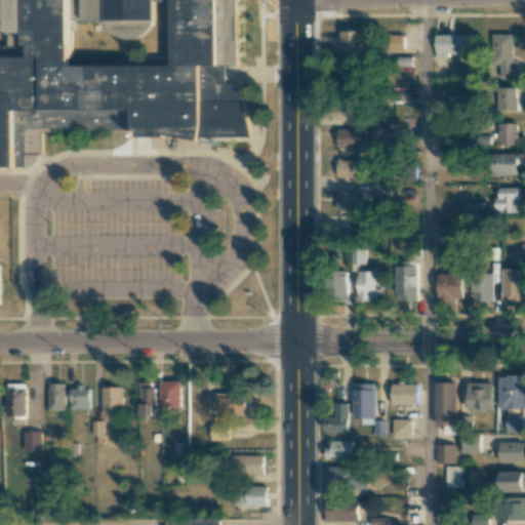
[(0,172),(26,172),(40,157),(39,136),(132,135),(132,146),(251,144),(238,88),(225,88),(225,72),(236,72),(236,2),(212,2),(212,0),(0,0),(0,44),(18,44),(18,52),(25,52),(25,63),(0,63),(0,172)]
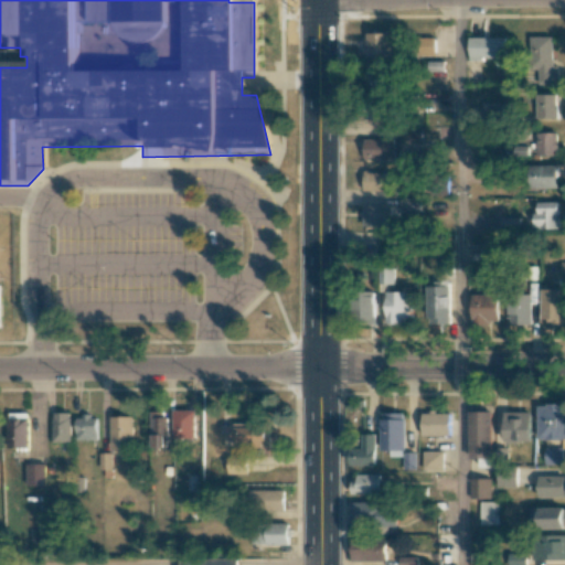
[(392,54),(392,32),(369,33),(369,54),(392,54)]
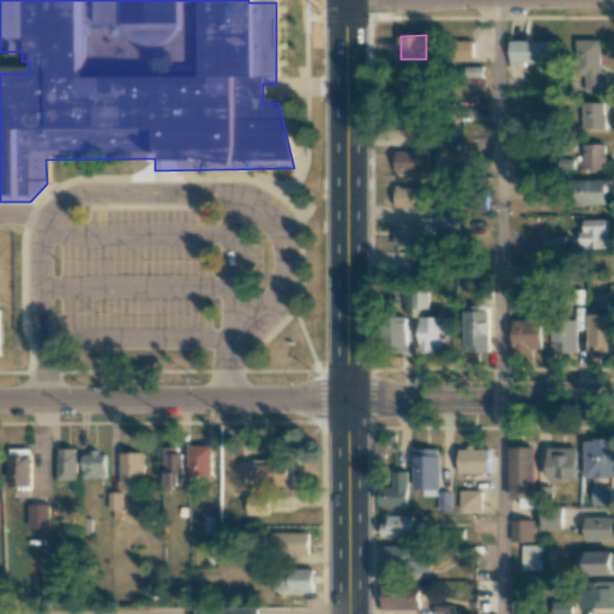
[(474,40),(455,41),(455,59),(474,59),(474,40)]
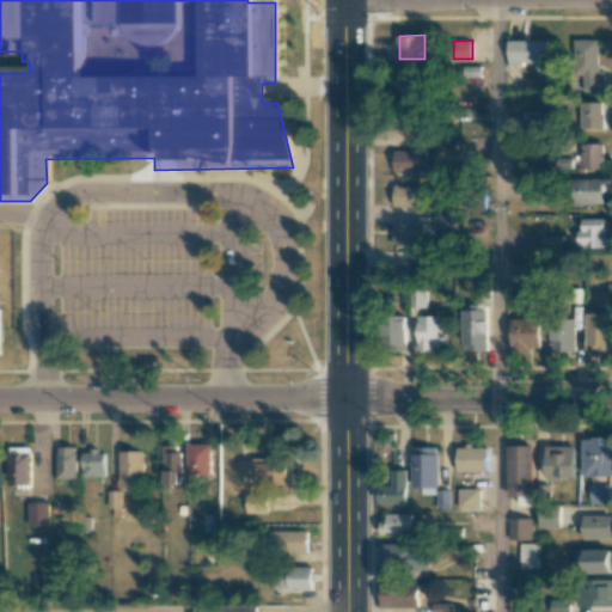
[(508,40),(508,63),(537,63),(537,69),(548,69),(548,40),(508,40)]
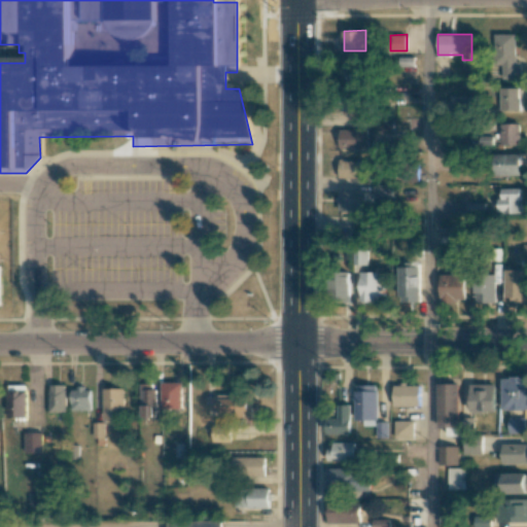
[(521,78),(520,61),(516,61),(515,34),(494,34),(495,65),(501,65),(501,78),(521,78)]
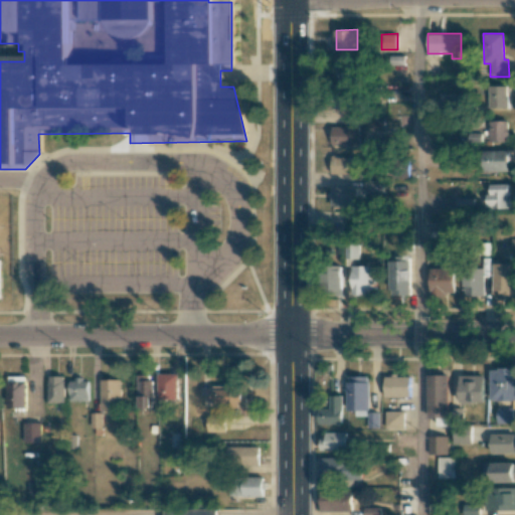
[(405,55),(390,55),(390,64),(405,65),(405,55)]
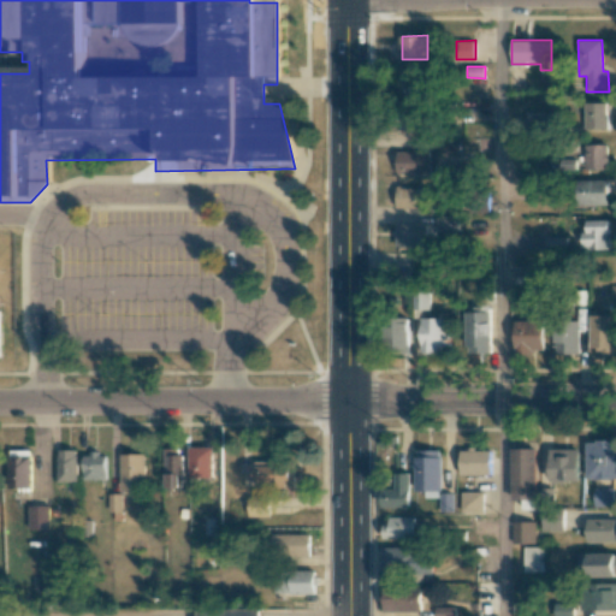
[(400,95),(422,94),(421,71),(398,71),(400,95)]
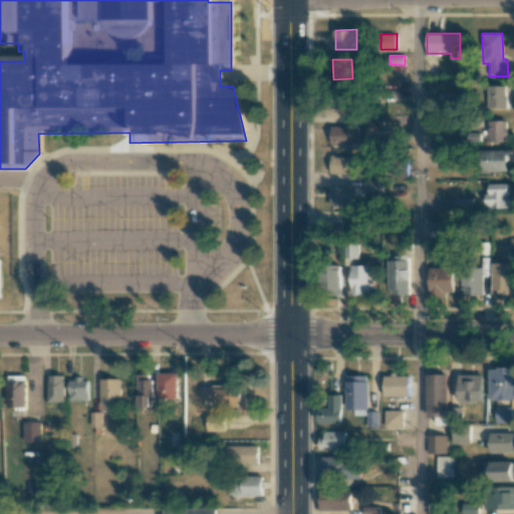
[(507,85),(489,85),(489,107),(508,106),(507,85)]
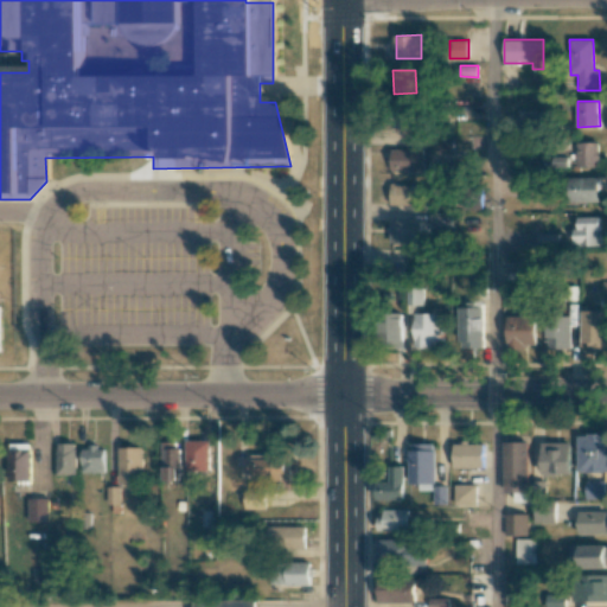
[(435,149),(452,151),(453,138),(435,136),(435,149)]
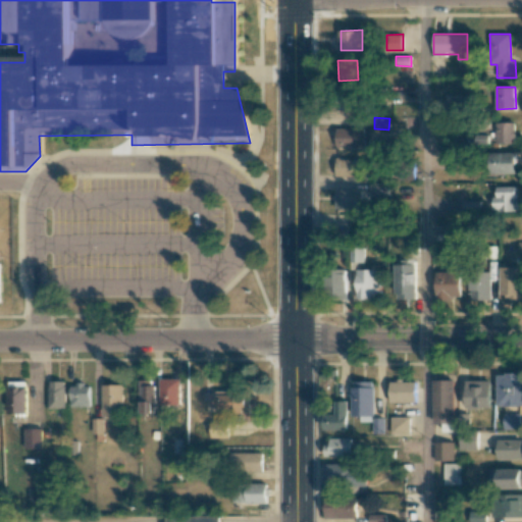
[(516,121),(497,122),(498,144),(516,143),(516,121)]
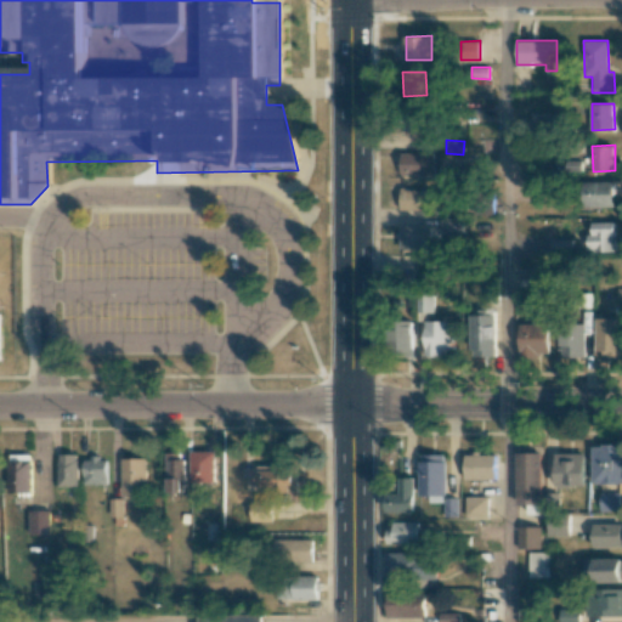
[(435,153),(401,152),(401,175),(434,175),(435,153)]
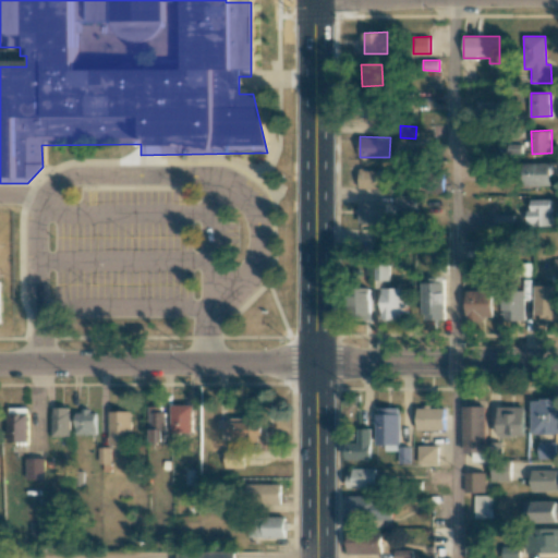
[(553,185),(553,162),(524,162),(525,185),(553,185)]
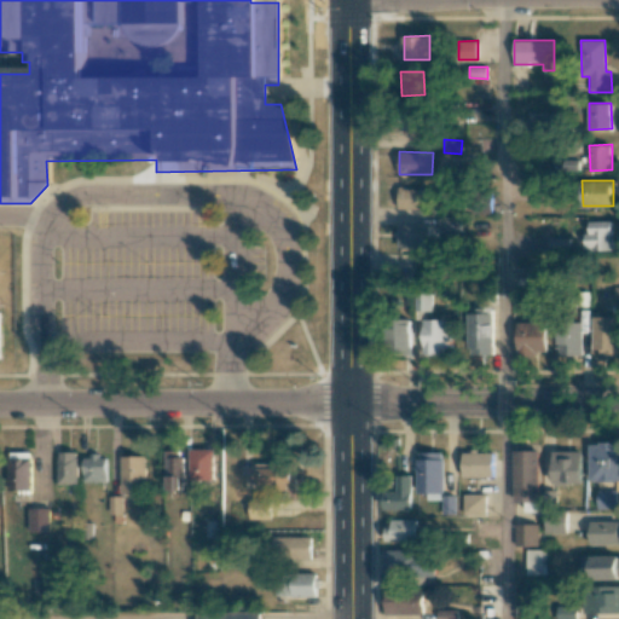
[(398,189),(398,208),(432,209),(433,189),(398,189)]
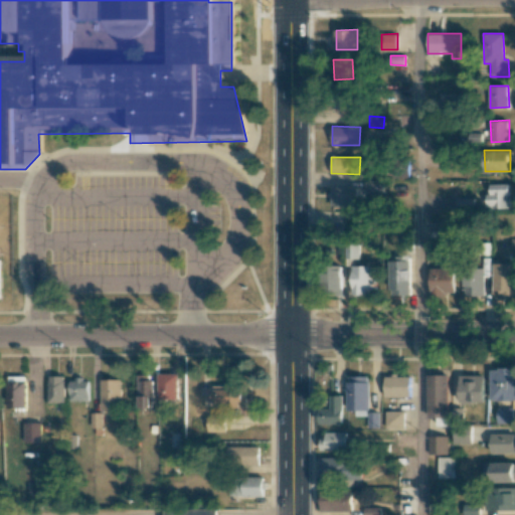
[(407,177),(406,166),(390,166),(391,178),(407,177)]
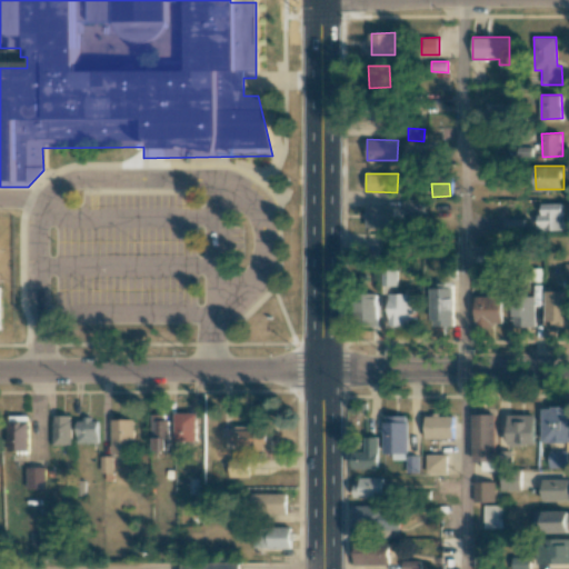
[(402,211),(421,212),(422,199),(403,199),(402,211)]
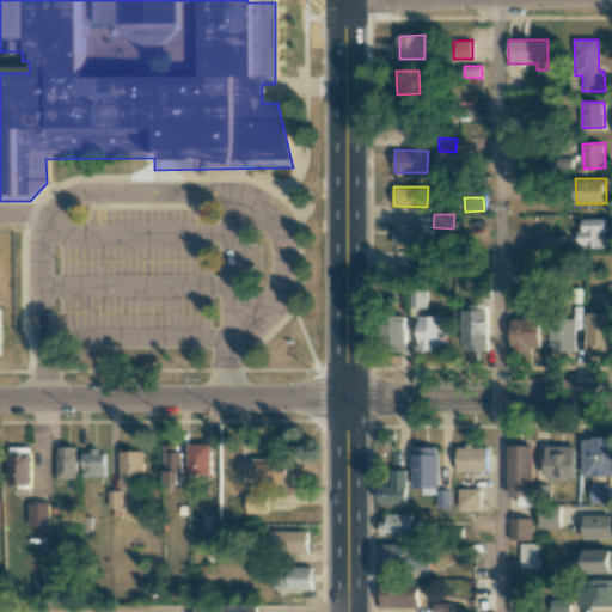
[(606,248),(605,218),(581,219),(581,248),(606,248)]
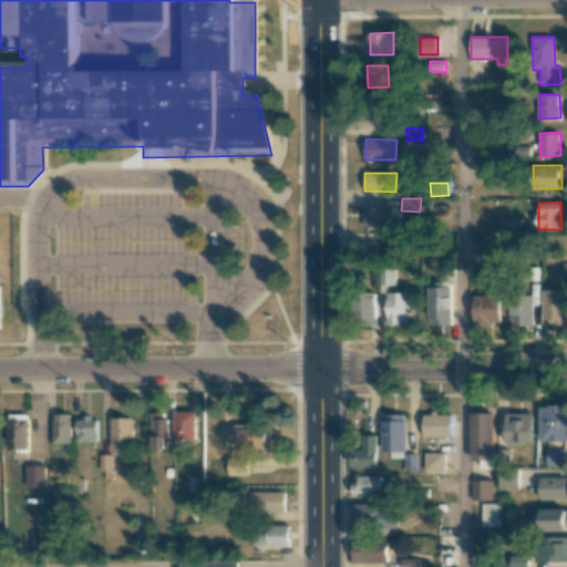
[(393,206),(366,205),(364,227),(393,228),(393,206)]
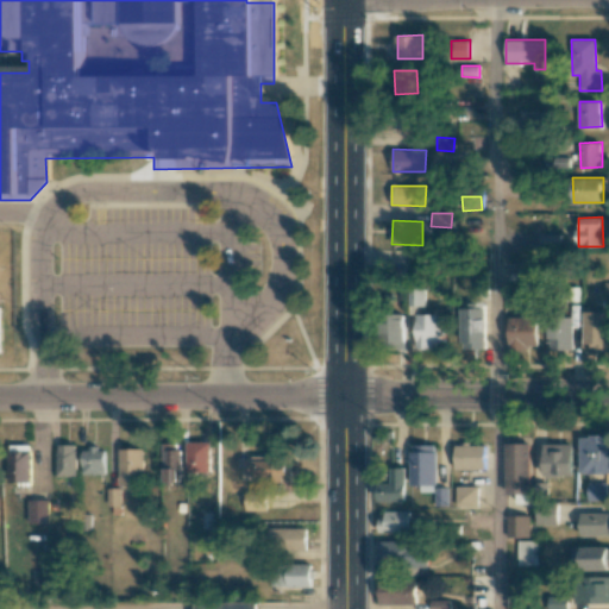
[(560,234),(540,234),(541,248),(562,246),(560,234)]
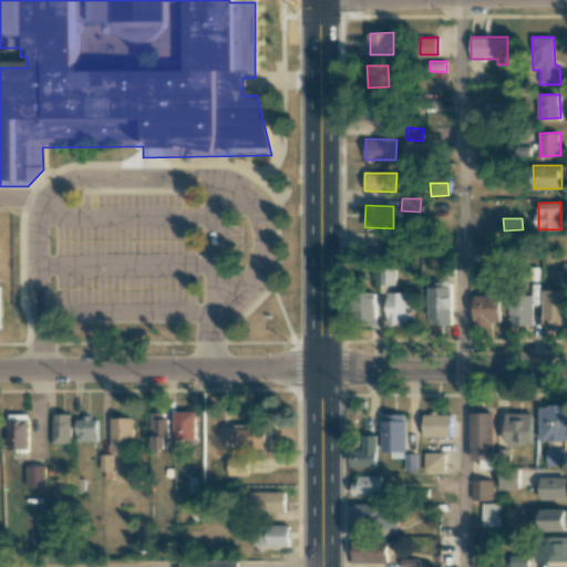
[(397,284),(397,268),(381,269),(381,284),(397,284)]
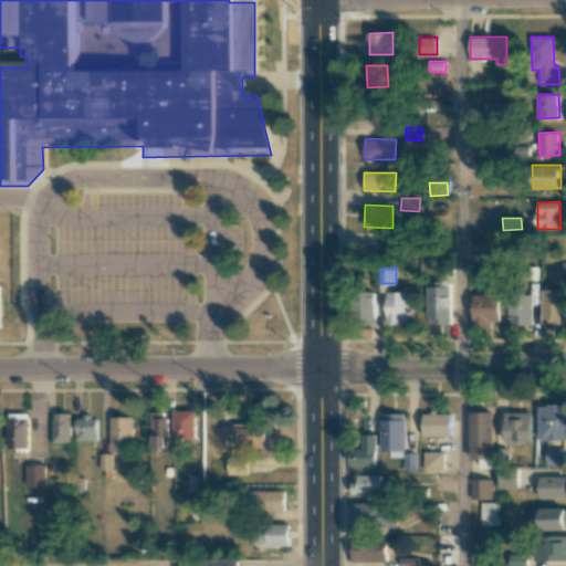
[(429,324),(451,324),(451,283),(428,283),(429,324)]
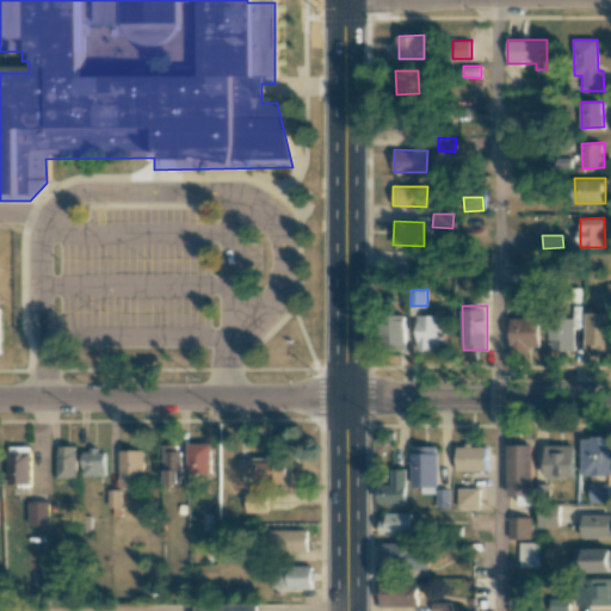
[(610,349),(610,312),(587,312),(586,349),(610,349)]
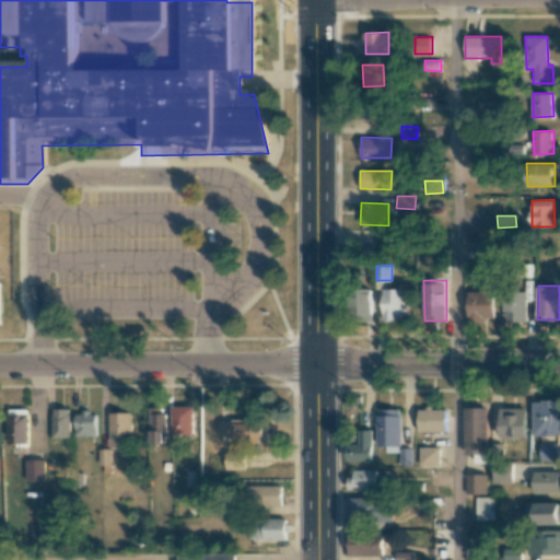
[(373,289),(353,289),(353,319),(374,318),(373,289)]
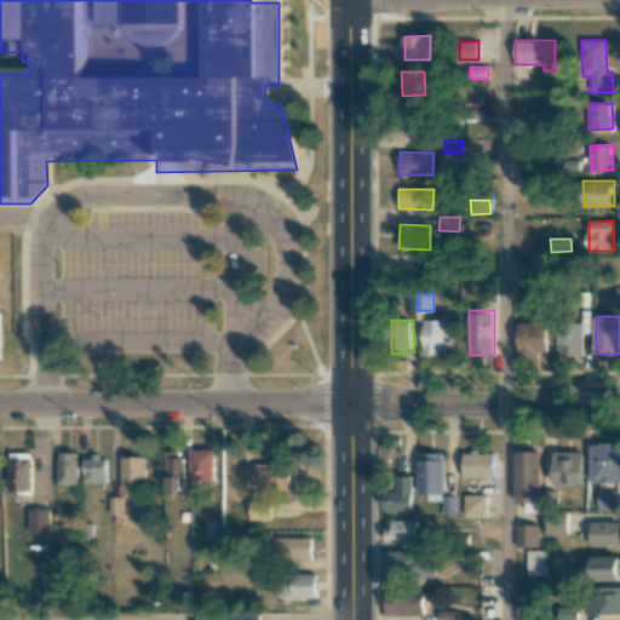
[(452,320),(425,320),(426,355),(453,355),(452,320)]
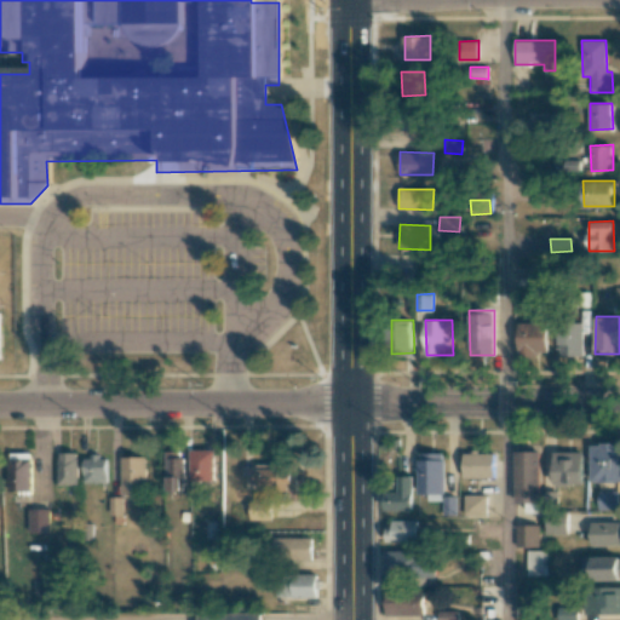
[(549,323),(518,322),(518,354),(547,354),(549,323)]
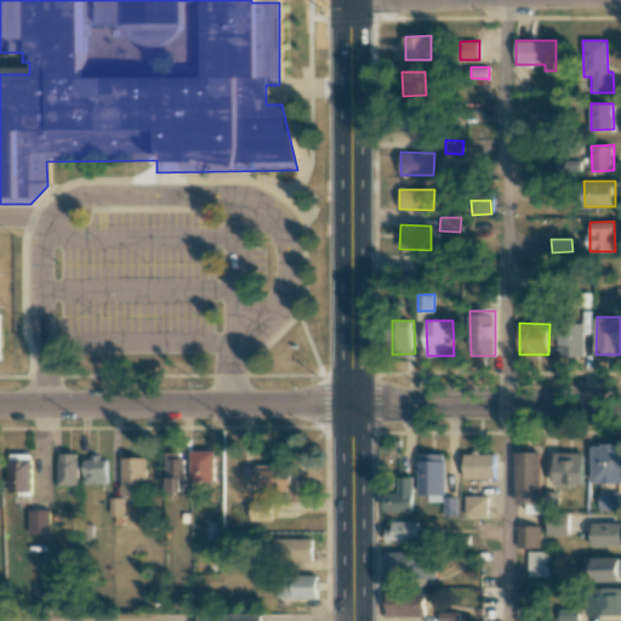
[(562,357),(585,357),(585,324),(562,324),(562,357)]
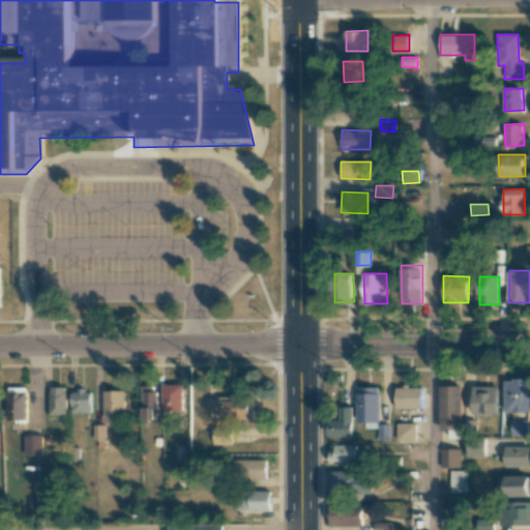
[(504,411),(529,411),(529,379),(505,379),(504,411)]
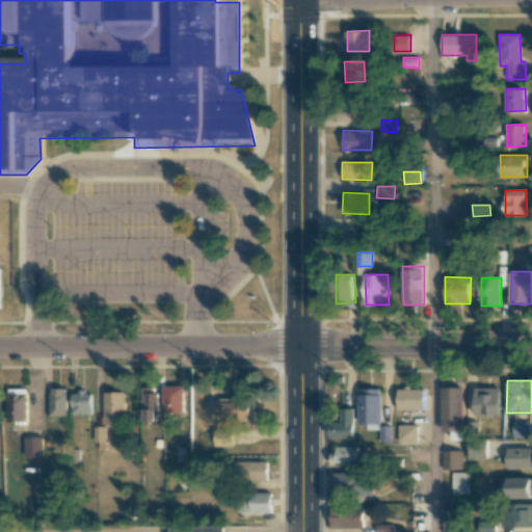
[(163,386),(164,411),(185,411),(184,386),(163,386)]
